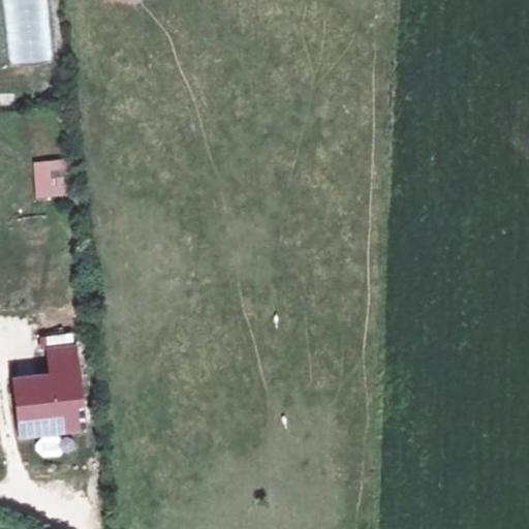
[(1,0),(6,67),(50,64),(44,0),(1,0)]
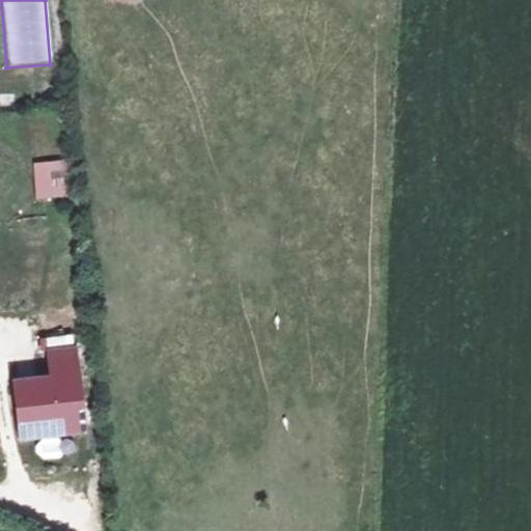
[(67,197),(64,159),(31,161),(34,199),(67,197)]
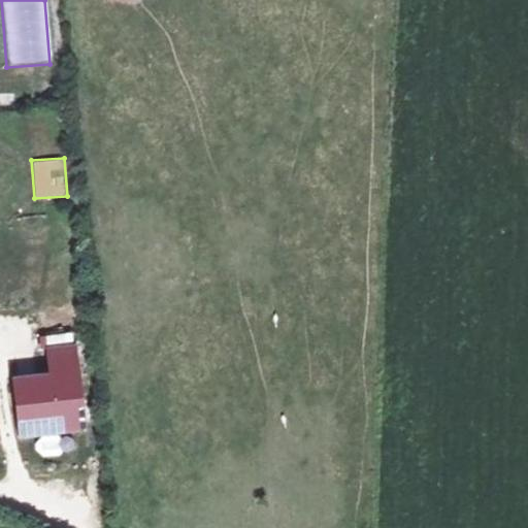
[(72,349),(48,352),(52,376),(75,373),(72,349)]
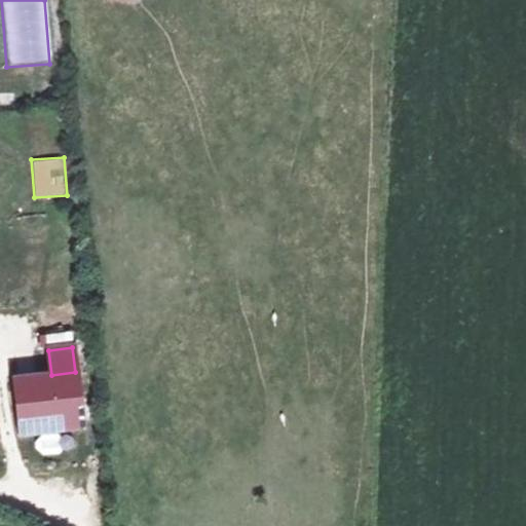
[(51,375),(15,378),(22,428),(80,422),(75,372),(51,375)]
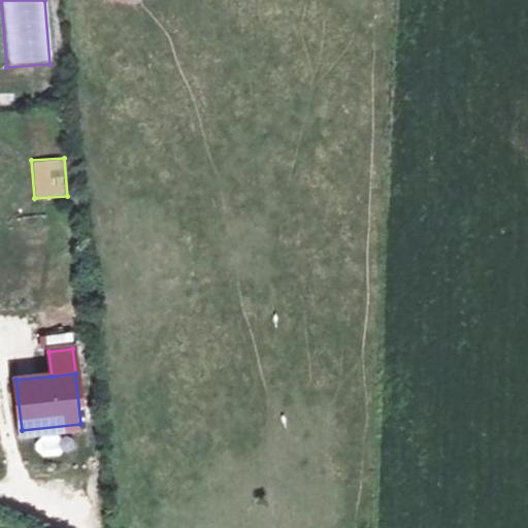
[(80,424),(22,430),(17,430),(18,437),(81,430),(80,424)]
